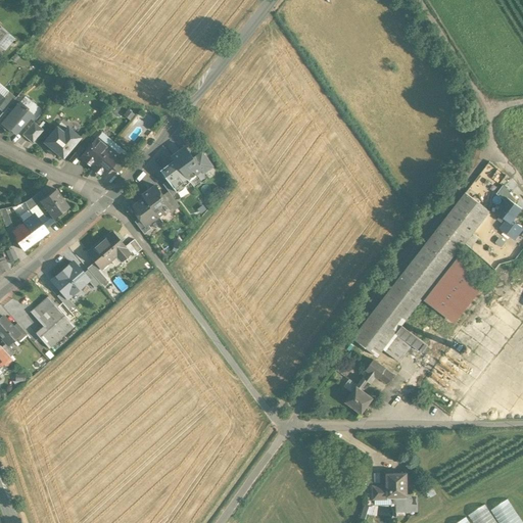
[(15,98),(7,92),(2,98),(3,99),(0,102),(0,110),(3,113),(15,98)]
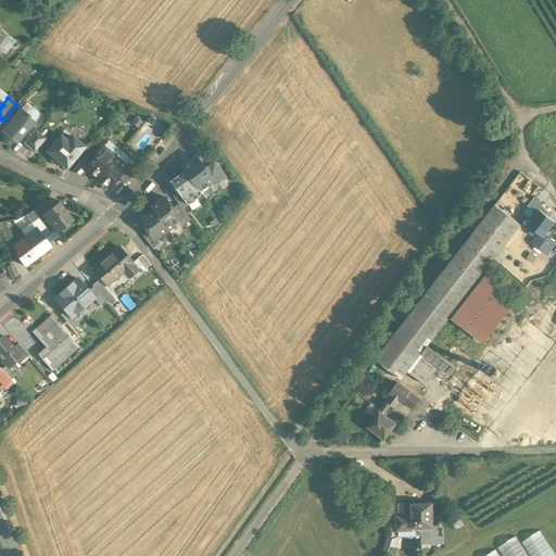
[(21,109),(1,133),(9,139),(10,138),(15,143),(34,122),(28,117),(28,116),(21,109)]
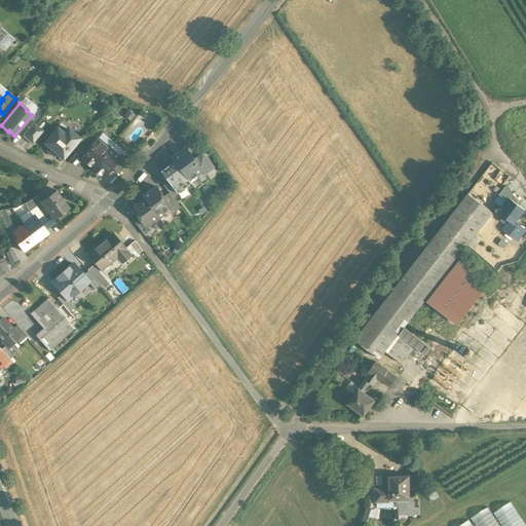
[(44,132),(34,122),(22,137),(32,146),(44,132)]
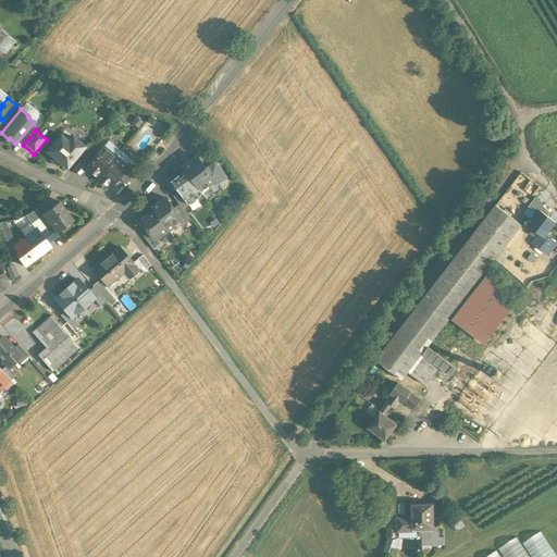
[(73,137),(65,131),(60,137),(67,143),(73,137)]
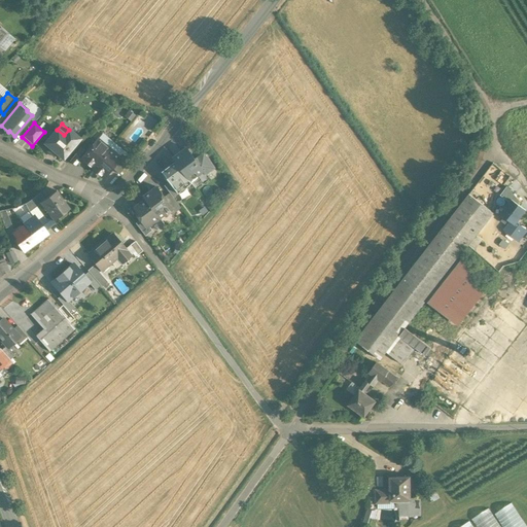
[(69,130),(64,135),(57,130),(44,143),(50,148),(50,151),(55,154),(57,154),(63,160),(80,139),(69,130)]
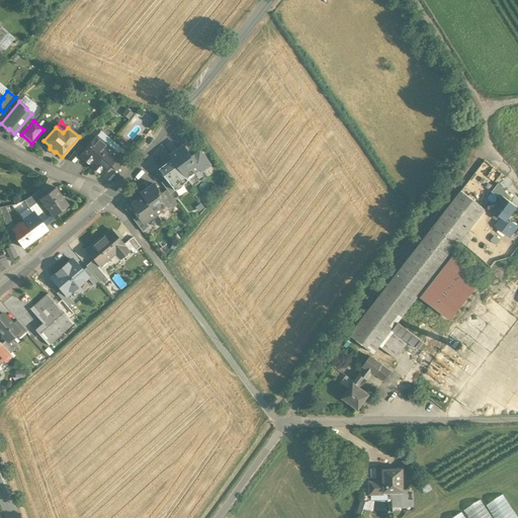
[(107,147),(95,138),(85,150),(80,156),(80,157),(91,166),(107,147)]
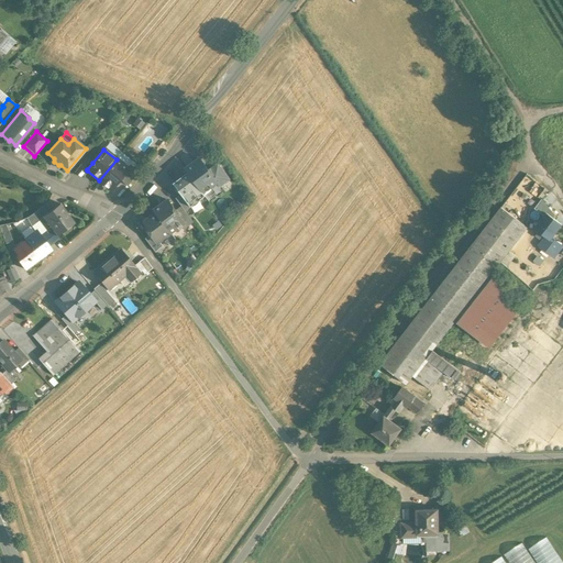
[(92,163),(87,157),(74,173),(80,178),(87,170),(87,169),(92,163)]
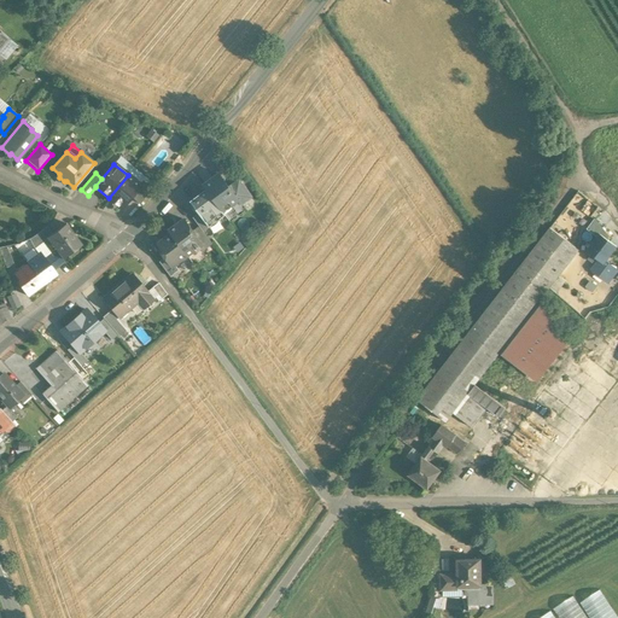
[(139,185),(128,175),(109,198),(110,197),(115,200),(115,203),(121,208),(130,197),(140,186),(139,185)]
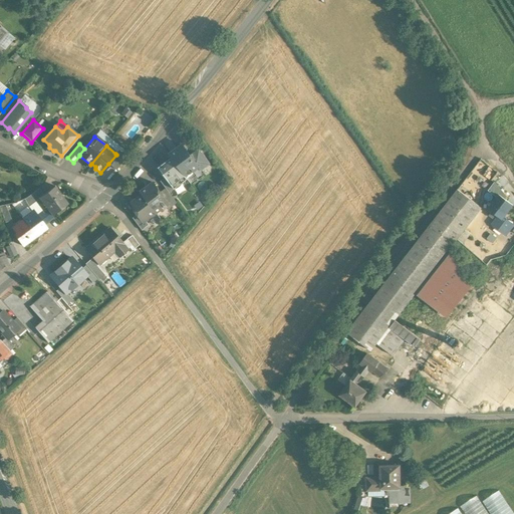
[(191,157),(182,146),(170,155),(172,158),(187,179),(193,174),(192,173),(198,168),(199,168),(191,157)]
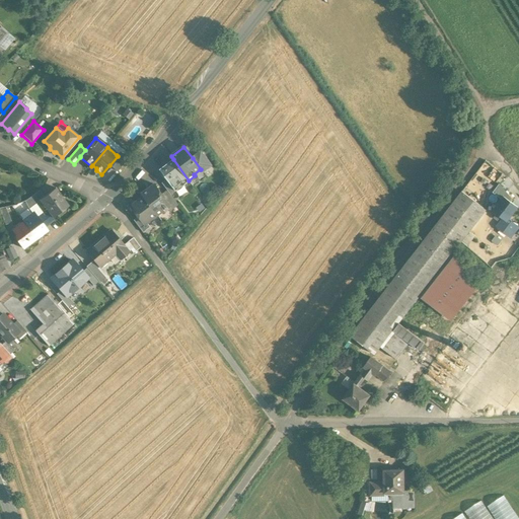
[(128,159),(120,152),(117,155),(118,156),(109,165),(117,172),(128,159)]
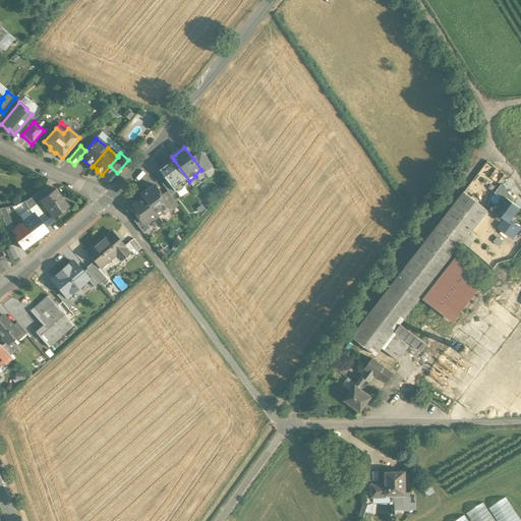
[(201,153),(193,159),(201,170),(200,170),(203,173),(212,167),(201,153)]
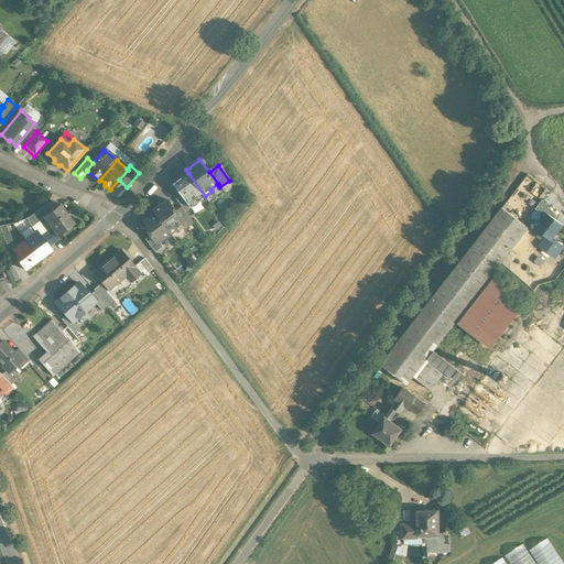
[(205,196),(188,173),(173,184),(182,195),(191,208),(206,197),(205,196)]
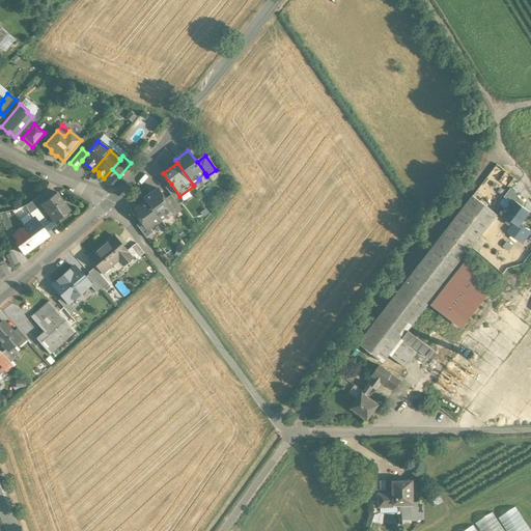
[(179,196),(171,184),(166,188),(171,195),(175,199),(179,196)]
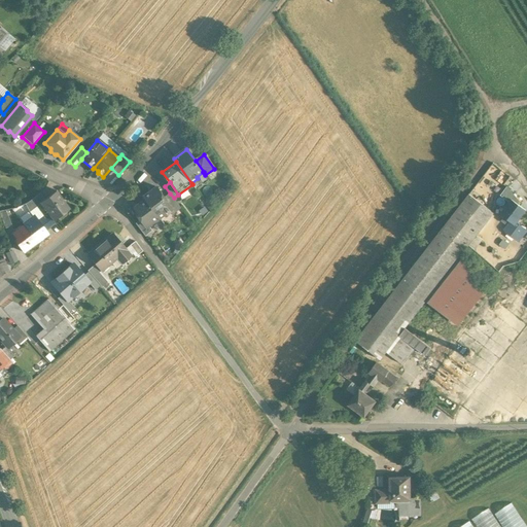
[(156,187),(144,198),(145,200),(146,200),(160,218),(170,211),(173,209),(165,198),(156,187)]
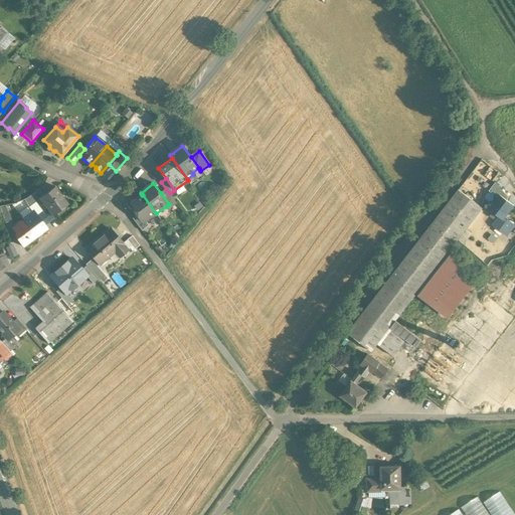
[(508,198),(497,184),(490,192),(497,198),(488,209),(499,217),(493,225),(506,235),(514,226),(504,218),(514,206),(507,200),(508,198)]
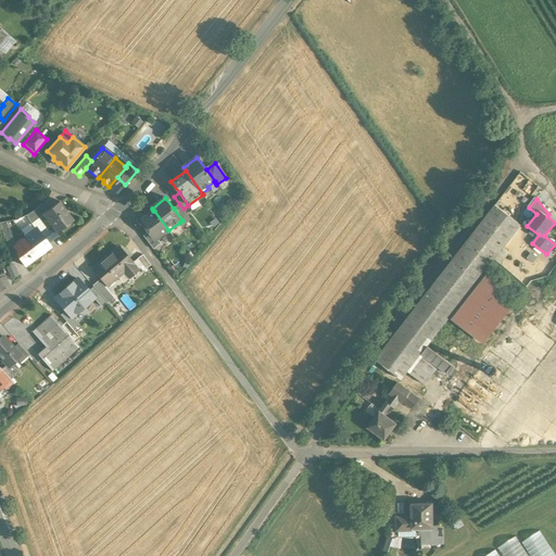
[(45,212),(41,214),(41,215),(38,217),(38,218),(41,222),(40,222),(46,228),(47,230),(50,227),(55,234),(73,220),(59,201),(45,212)]
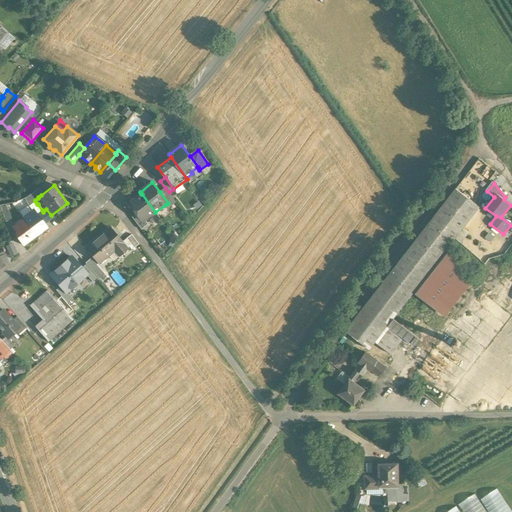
[(165,188),(160,192),(168,203),(165,205),(168,208),(176,202),(169,192),(165,188)]
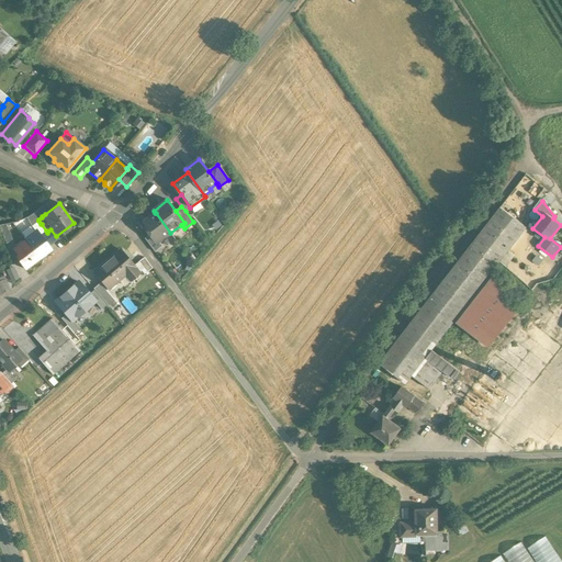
[(41,208),(30,216),(26,217),(31,226),(38,221),(38,220),(42,217),(42,216),(45,214),(41,208)]
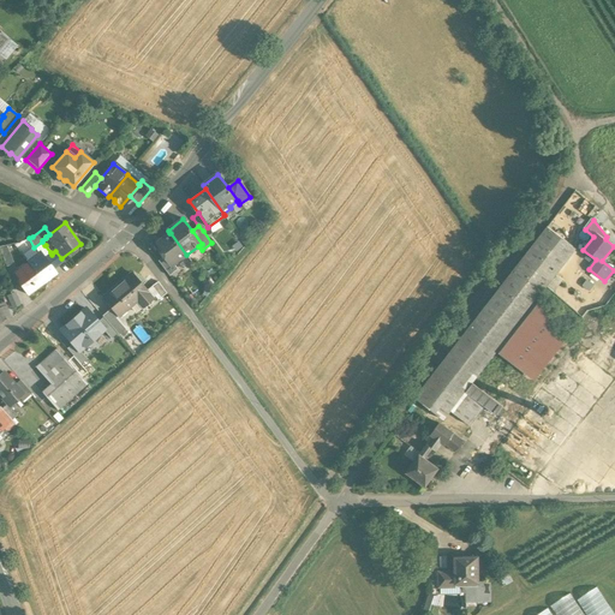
[(547,227),(415,399),(443,421),(451,412),(465,393),(472,383),(496,352),(532,306),(539,298),(569,258),(569,257),(575,250),(547,227)]
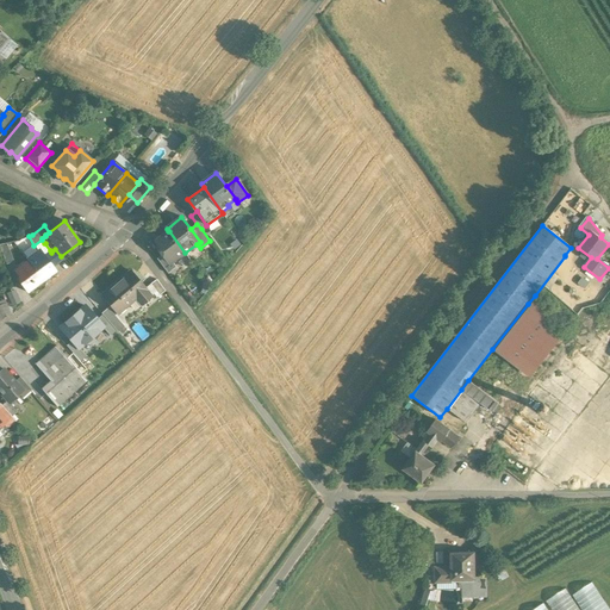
[(185,253),(169,231),(168,231),(155,242),(163,254),(170,263),(173,262),(185,253)]
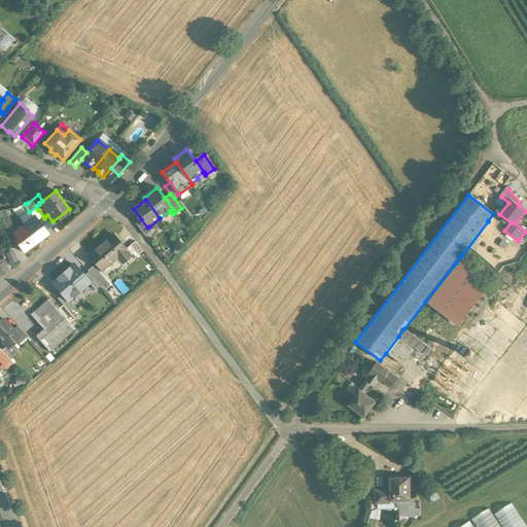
[(10,225),(4,211),(0,211),(0,215),(5,227),(10,225)]
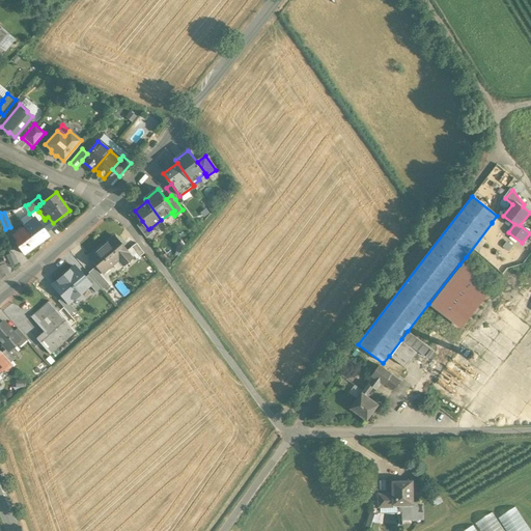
[(53,223),(48,217),(45,220),(44,218),(43,219),(50,229),(55,225),(53,223)]
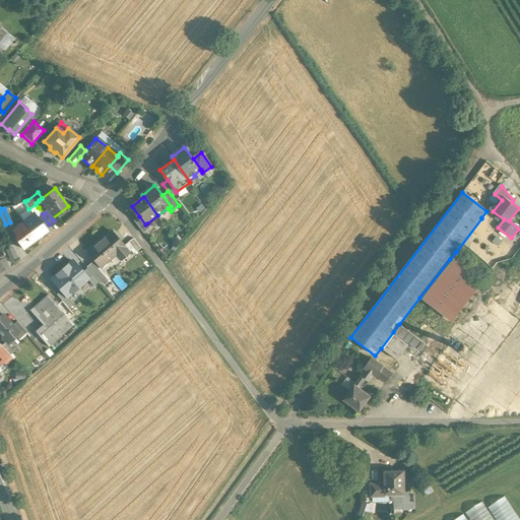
[(37,218),(34,213),(22,220),(23,222),(36,239),(47,232),(44,228),(37,218)]
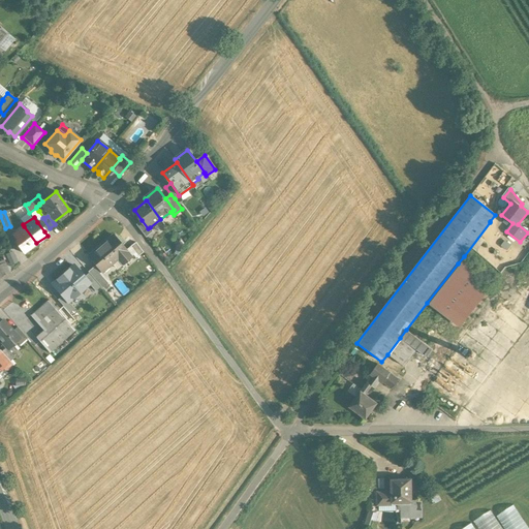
[(50,228),(42,218),(37,222),(44,231),(50,228)]
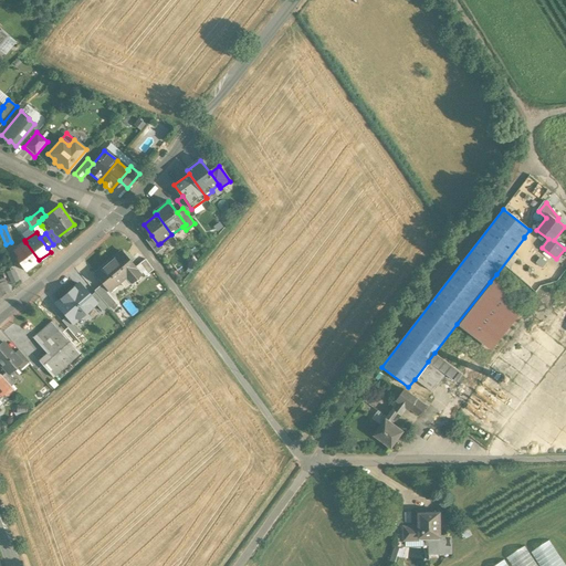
[(158,244),(152,236),(145,240),(156,254),(164,248),(160,243),(158,244)]
